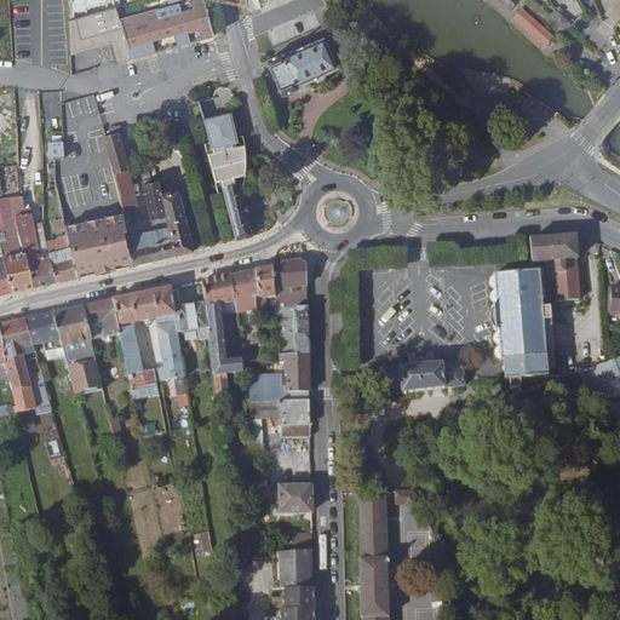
[(110,38),(112,45),(118,63),(213,36),(204,0),(191,0),(120,19),(116,7),(74,19),(69,21),(69,42),(96,35),(97,40),(110,38)]
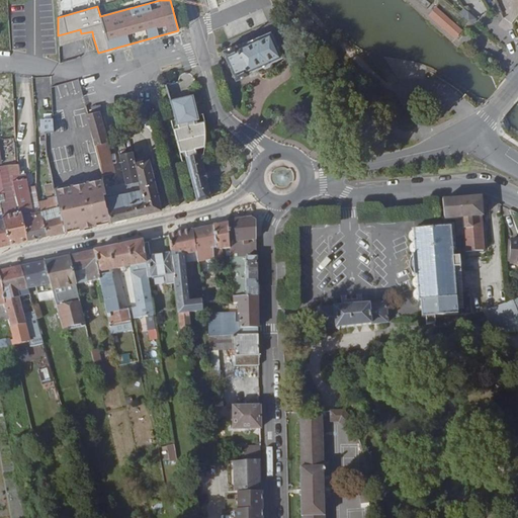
[(61,0),(62,16),(97,6),(95,0),(61,0)]
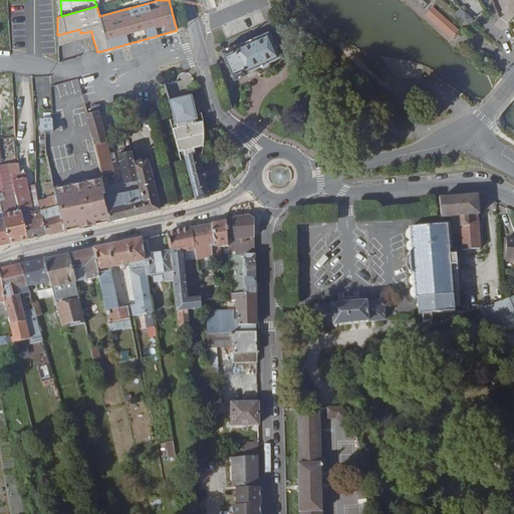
[(423,0),(412,0),(424,9),(428,4),(423,0)]
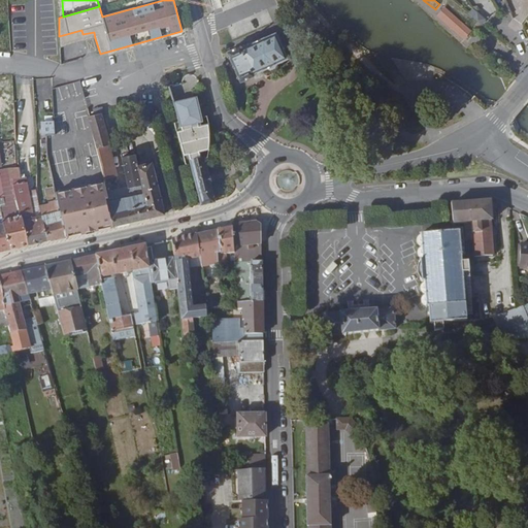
[(444,7),(437,15),(463,39),(471,31),(444,7)]
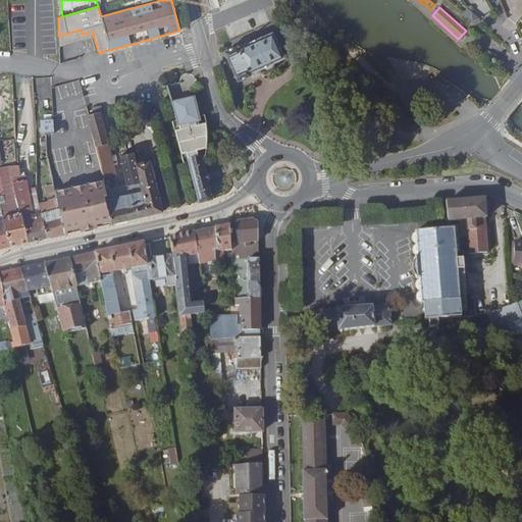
[(472,11),(468,16),(476,23),(480,18),(472,11)]
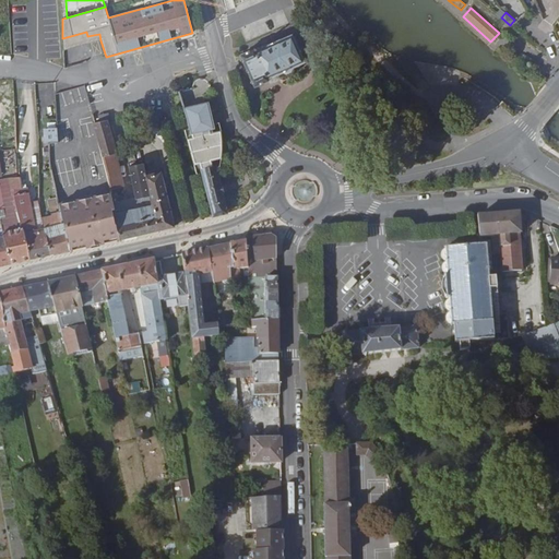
[(241,27),(246,39),(258,36),(253,23),(241,27)]
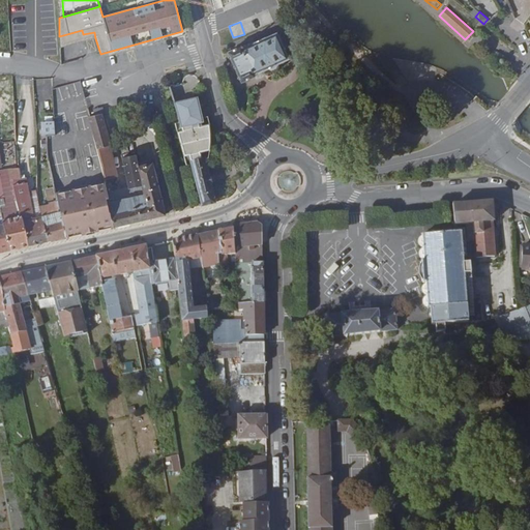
[(60,48),(95,38),(94,32),(83,34),(82,30),(59,36),(60,48)]
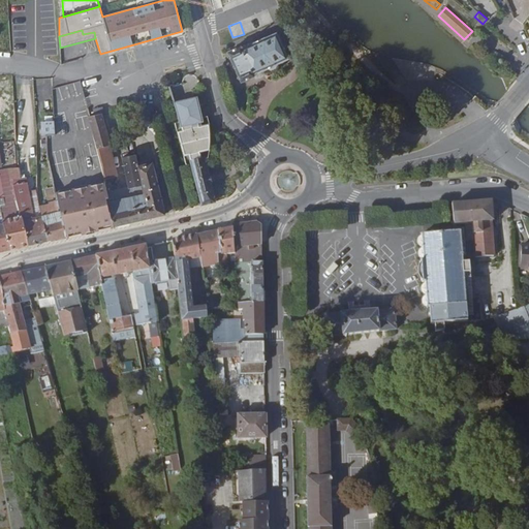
[(277,33),(243,49),(242,47),(227,53),(241,83),(254,78),(253,75),(263,70),(265,72),(269,74),(277,71),(278,66),(278,64),(288,60),(277,33)]
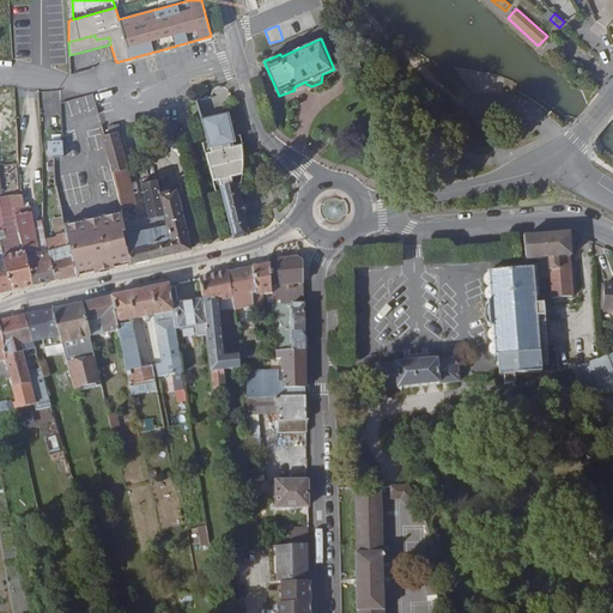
[(97,114),(92,93),(61,103),(61,123),(97,114)]
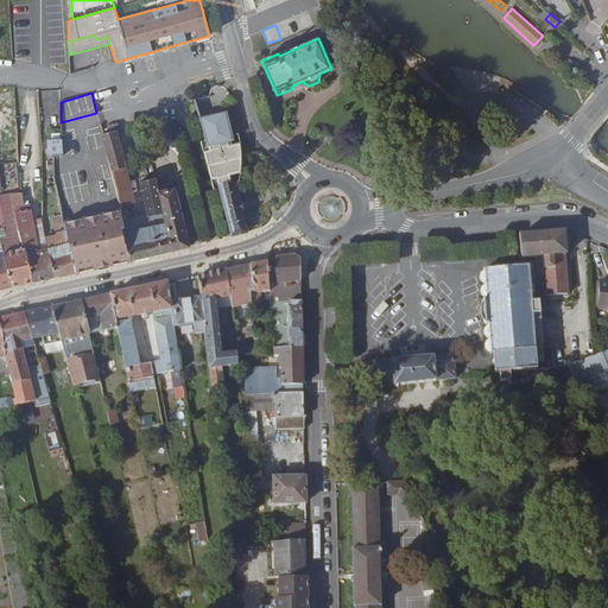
[(233,145),(232,140),(234,140),(227,112),(200,118),(208,146),(209,149),(203,151),(211,179),(217,178),(219,183),(217,184),(232,235),(247,232),(242,209),(244,208),(242,202),(240,202),(235,179),(233,179),(230,175),(242,172),(242,166),(242,160),(242,156),(242,152),(242,145),(241,143),(233,145)]
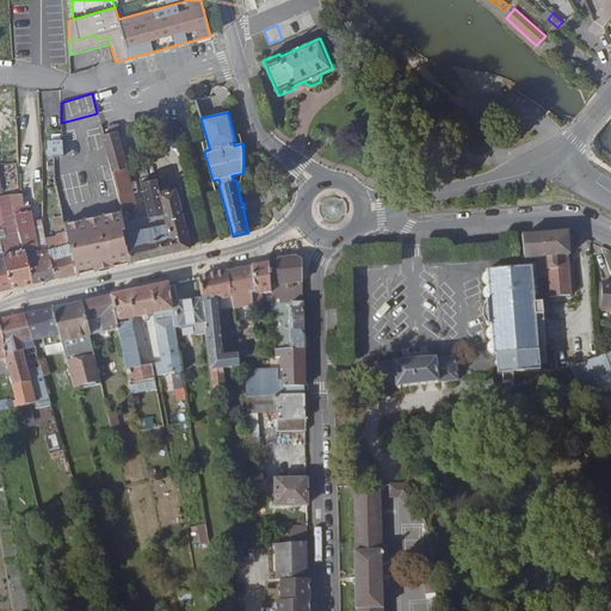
[(162,133),(173,137),(179,127),(167,121),(162,133)]
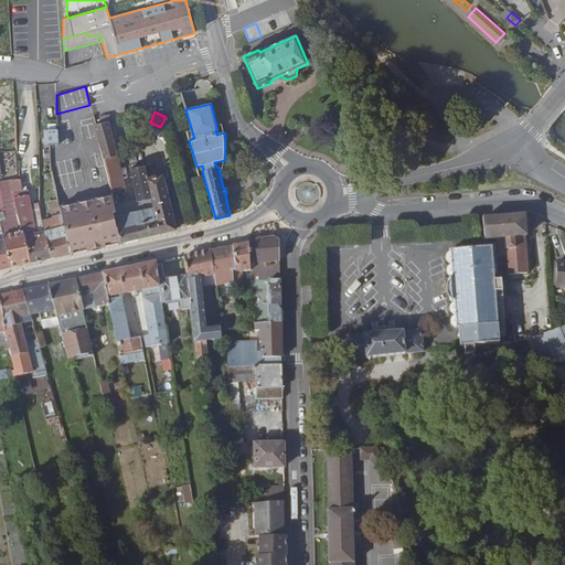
[(109,121),(94,125),(104,159),(118,156),(118,152),(119,152),(112,124),(109,125),(109,121)]
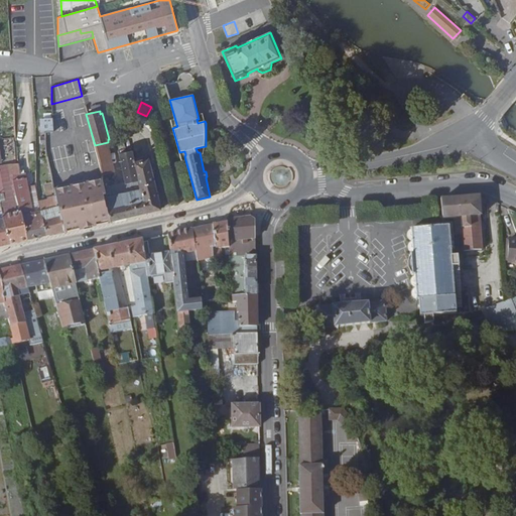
[(45,131),(53,131),(53,118),(40,119),(41,131),(45,131)]
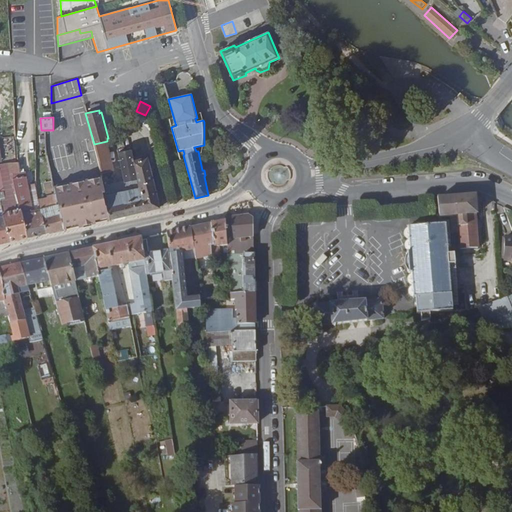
[(94,144),(102,174),(115,171),(107,141),(94,144)]
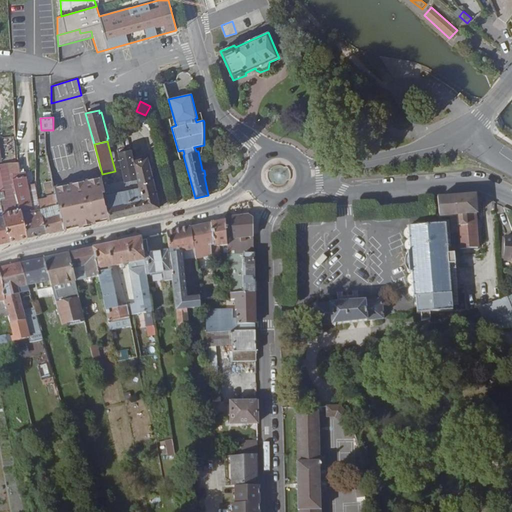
[(124,181),(105,185),(107,192),(104,192),(110,219),(160,207),(147,157),(134,161),(131,149),(118,152),(124,181)]
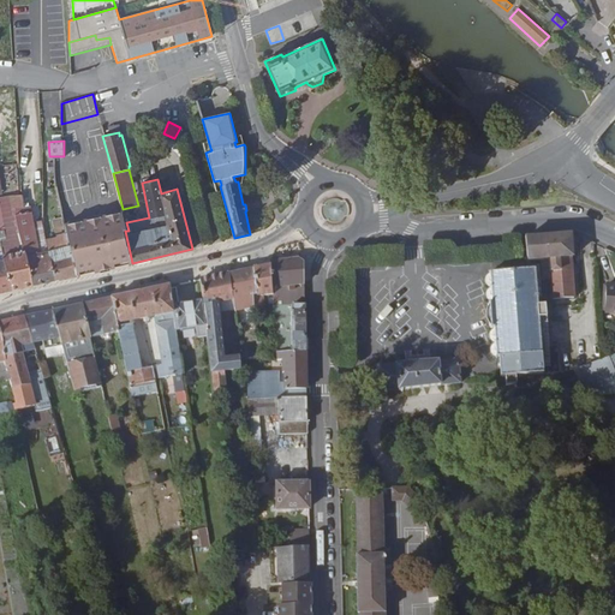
[(17,207),(24,207),(23,195),(11,196),(13,208),(15,208),(17,207)]
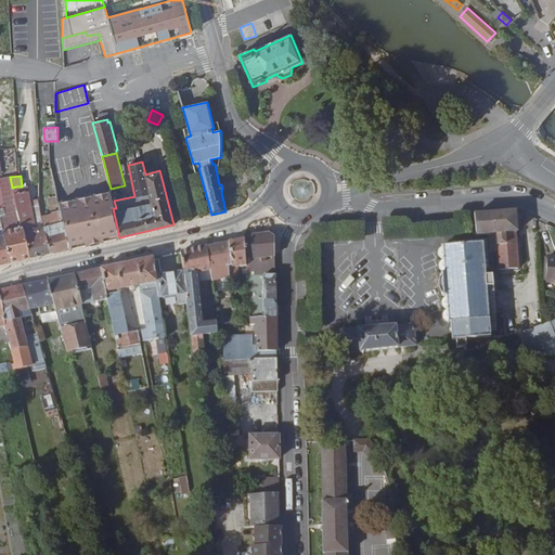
[(22,226),(17,210),(11,211),(11,215),(7,216),(4,207),(0,180),(0,218),(2,230),(11,261),(30,257),(24,226),(22,226)]
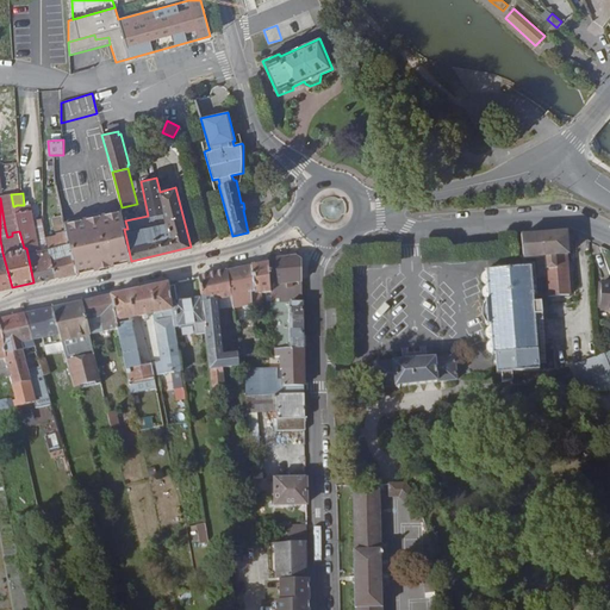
[(337,219),(342,206),(325,199),(319,213),(337,219)]
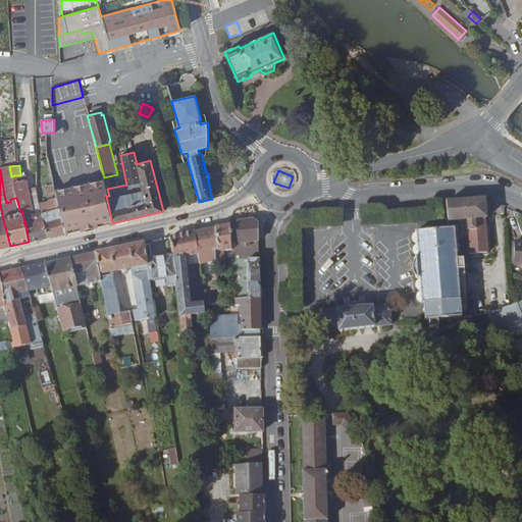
[(47,238),(39,203),(37,192),(36,187),(25,189),(23,175),(20,175),(14,175),(12,176),(13,181),(12,181),(14,190),(16,198),(20,212),(22,212),(29,242),(47,238)]
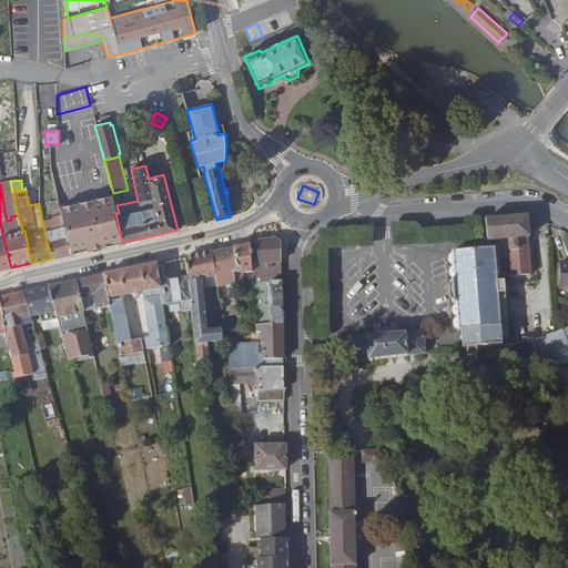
[(59,206),(61,219),(71,254),(94,250),(122,243),(115,213),(119,213),(117,205),(114,195),(113,195),(59,206)]
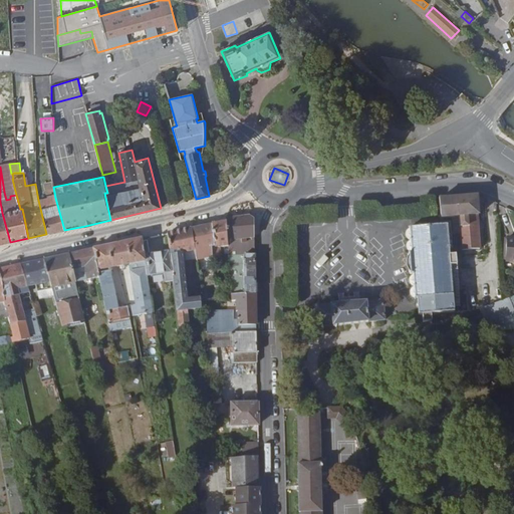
[(53,187),(52,182),(44,184),(47,198),(38,200),(46,234),(64,230),(55,198),(53,187)]
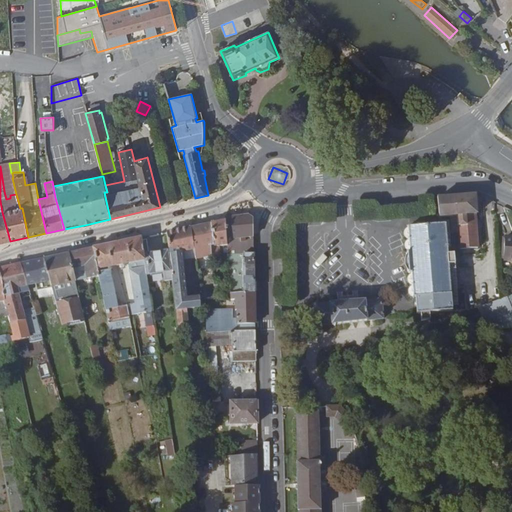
[(476,196),(437,197),(439,217),(451,216),(457,216),(459,233),(460,249),(479,248),(476,214),(477,214),(476,196)]
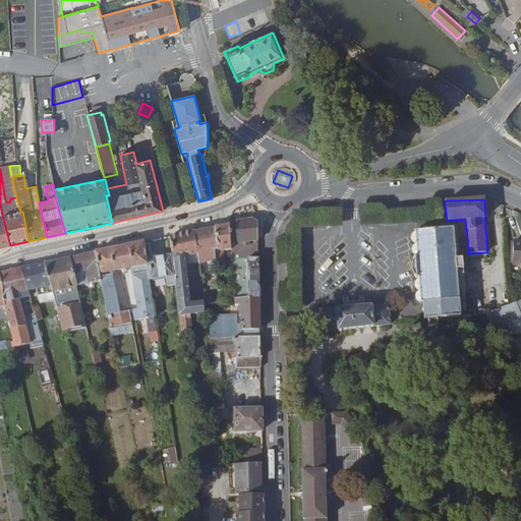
[(2,216),(0,205),(0,247),(10,245),(2,216)]
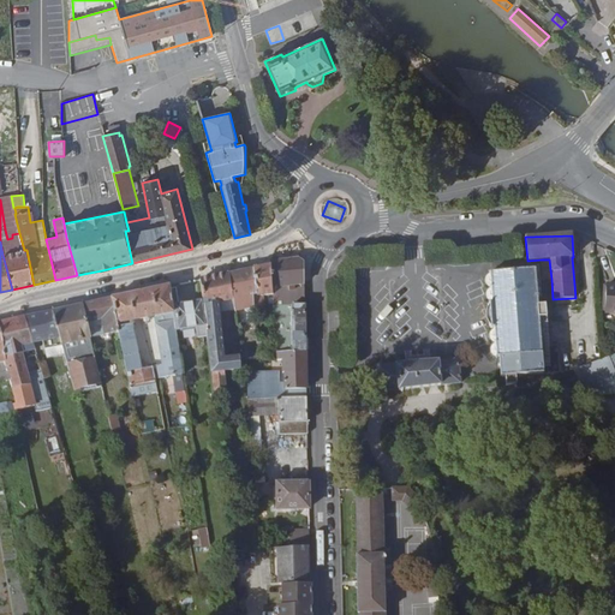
[(273,306),(299,305),(298,300),(305,300),(304,262),(299,258),(270,262),(270,266),(273,294),(273,306)]
